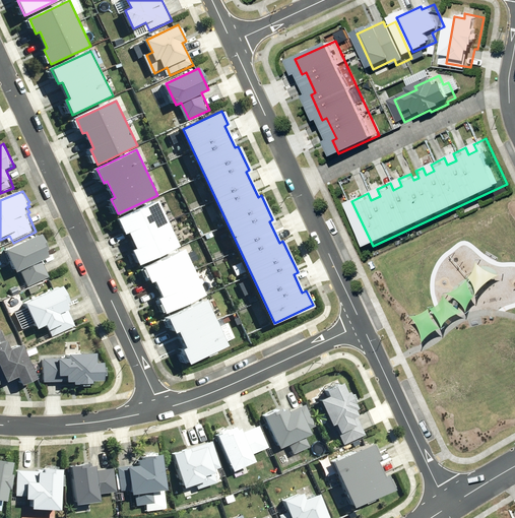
[(180,246),(158,200),(119,219),(126,234),(129,232),(137,248),(133,250),(140,264),(180,246)]
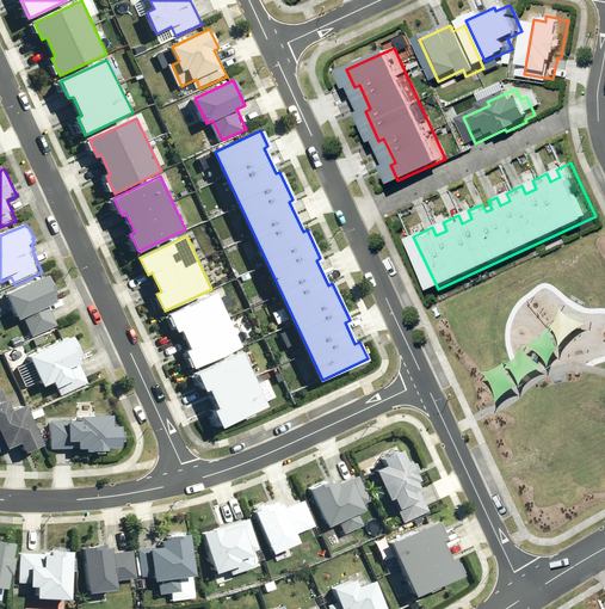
[(62,274),(11,293),(22,321),(28,319),(35,338),(66,326),(59,306),(72,300),(62,274)]
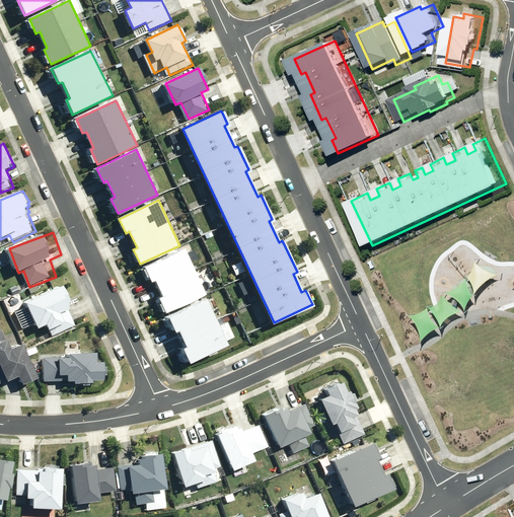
[(205,293),(184,247),(144,267),(151,281),(154,279),(162,295),(158,296),(165,311),(205,293)]
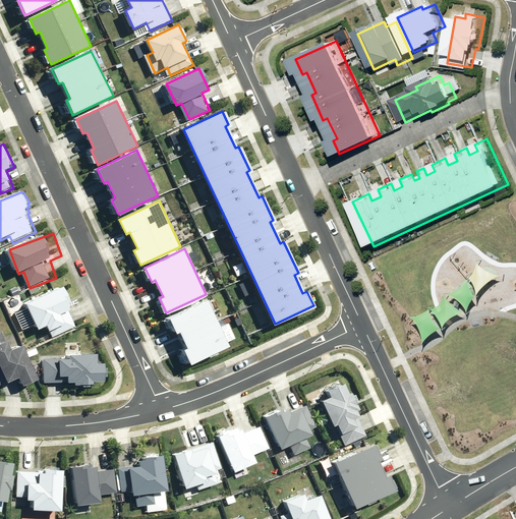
[(67,283),(25,302),(43,332),(52,327),(57,338),(77,329),(69,312),(79,307),(67,283)]
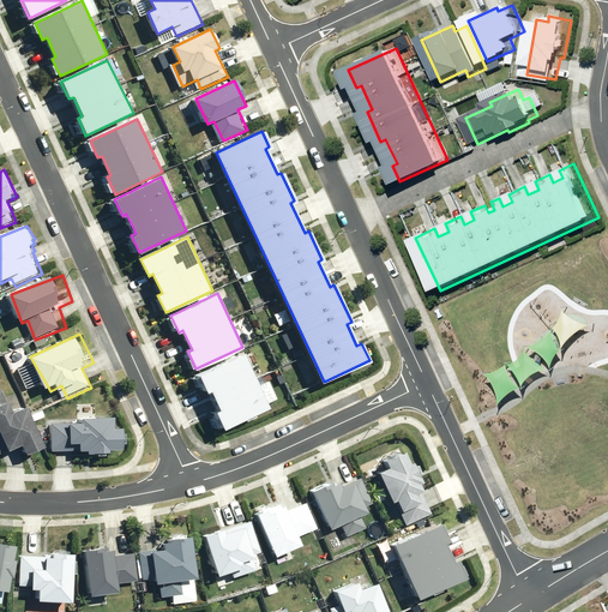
[(270,407),(245,353),(198,375),(206,393),(211,390),(220,409),(216,411),(223,429),(270,407)]
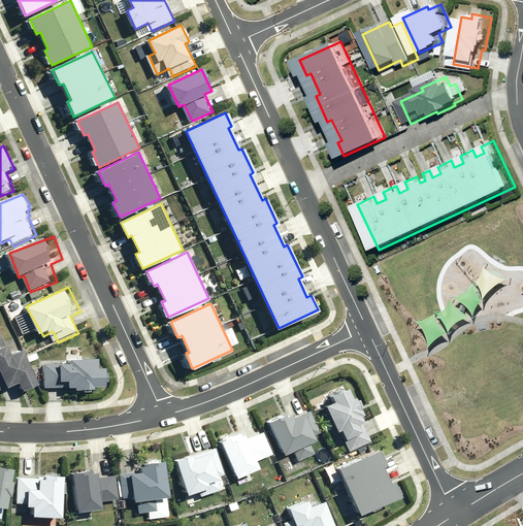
[(3,336),(0,337),(0,388),(2,392),(20,384),(25,393),(40,385),(24,350),(12,356),(3,336)]
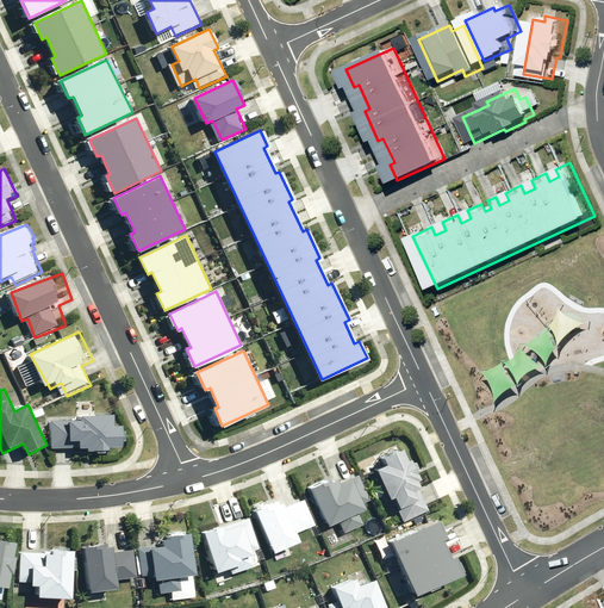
[(55,421),(55,447),(88,446),(88,448),(110,448),(110,446),(123,445),(122,423),(114,423),(114,414),(81,414),(81,419),(69,419),(69,420),(55,421)]
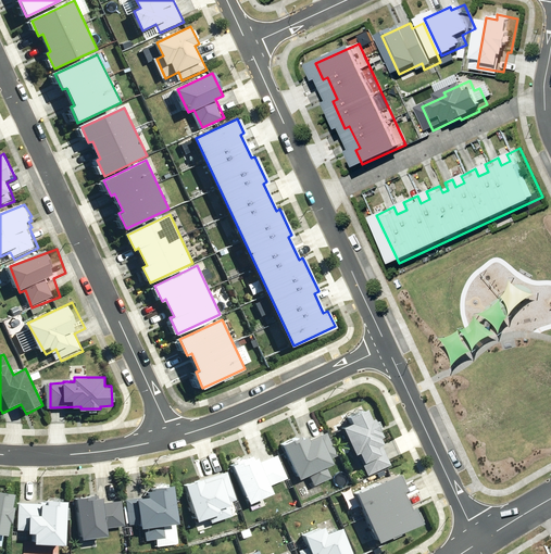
[(353,420),(342,426),(370,479),(390,468),(380,451),(389,447),(380,429),(376,431),(365,411),(352,417),(353,420)]
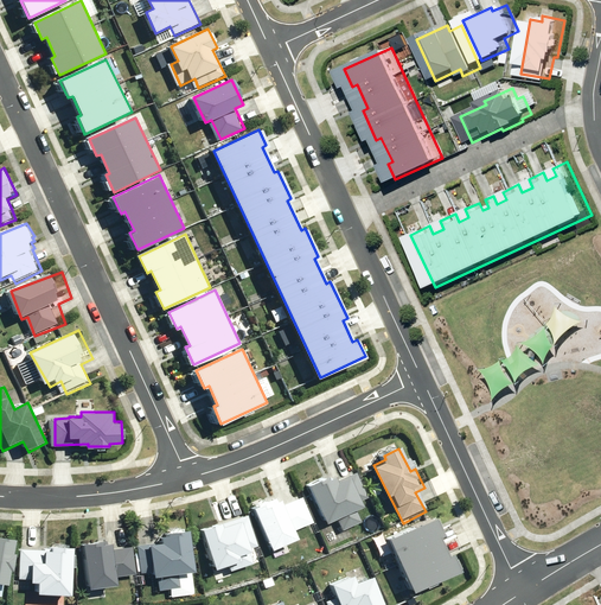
[(328,526),(339,522),(344,535),(369,524),(363,511),(372,507),(353,464),(309,484),(328,526)]
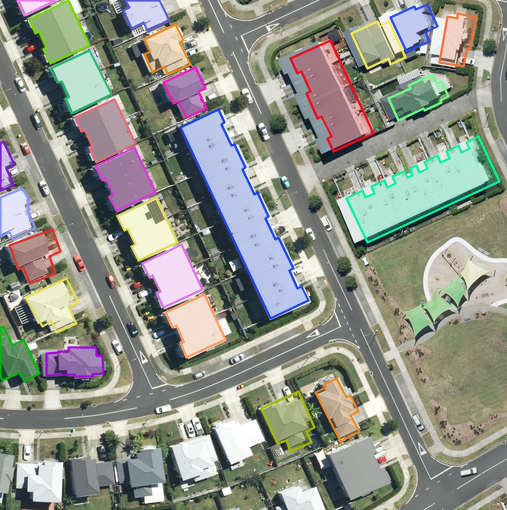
[(256,418),(242,424),(239,417),(214,427),(229,463),(254,453),(251,446),(265,440),(256,418)]
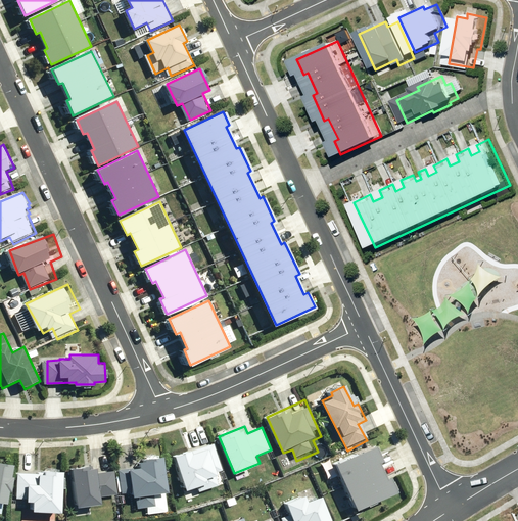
[(337,465),(360,513),(401,492),(393,478),(390,479),(382,462),(385,460),(379,445),(337,465)]
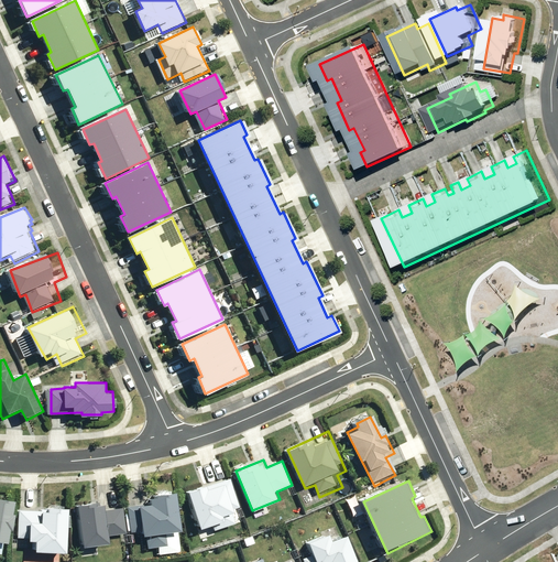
[(209,487),(192,494),(204,528),(229,519),(228,515),(239,510),(230,483),(210,490),(209,487)]
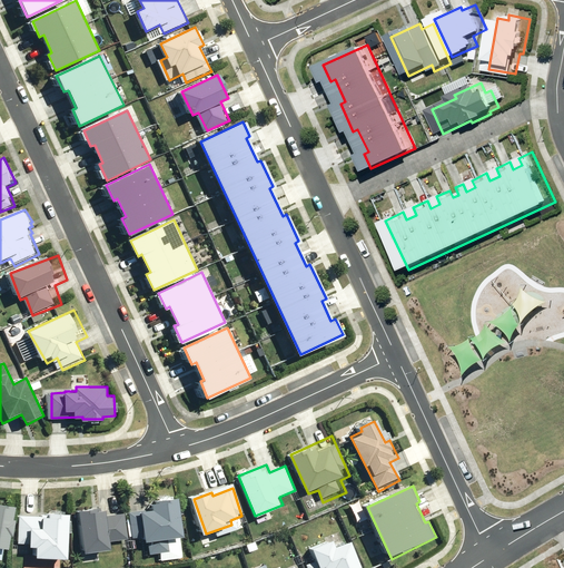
[(142,509),(142,512),(146,544),(152,544),(154,552),(170,550),(169,535),(182,534),(179,497),(159,500),(159,507),(142,509)]
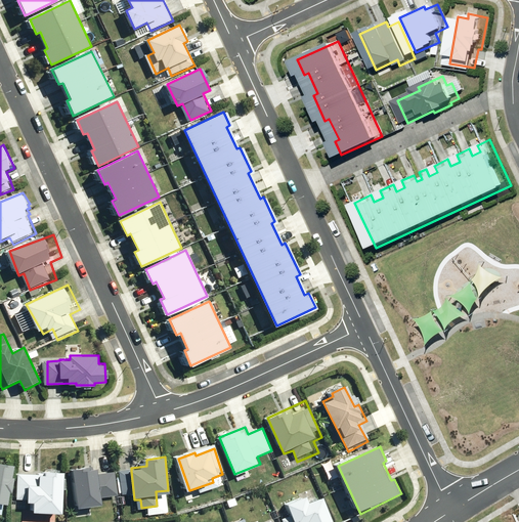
[(0,501),(8,503),(15,466),(0,463),(0,501)]
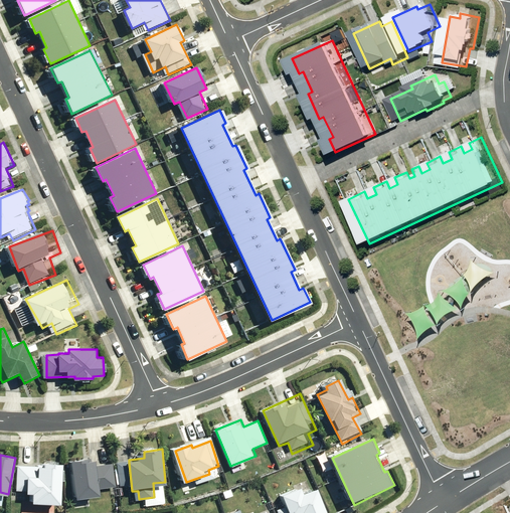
[(101,455),(72,459),(77,500),(107,496),(106,488),(120,486),(117,459),(101,461),(101,455)]
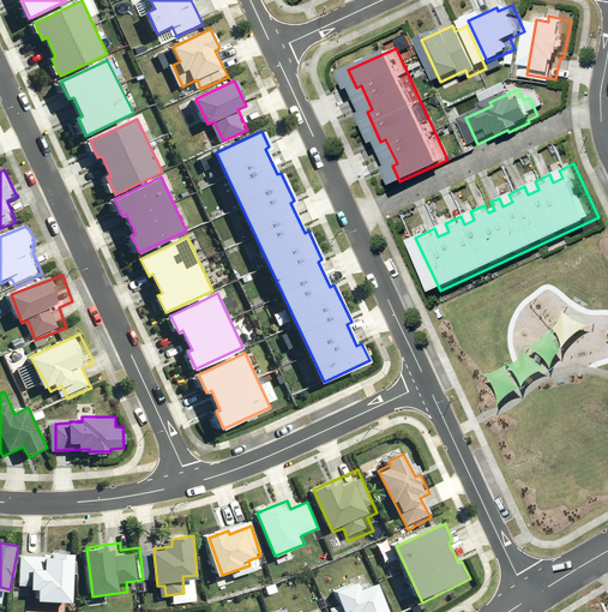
[(72,600),(76,552),(43,551),(43,555),(25,555),(24,587),(41,588),(41,599),(72,600)]
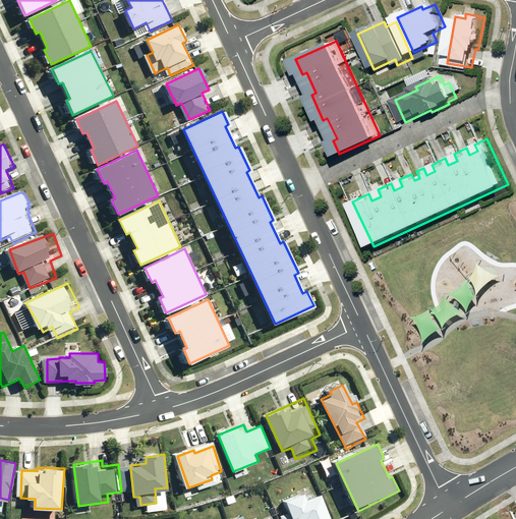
[(306,499),(304,493),(285,500),(290,512),(283,515),(284,518),(330,518),(321,493),(306,499)]
